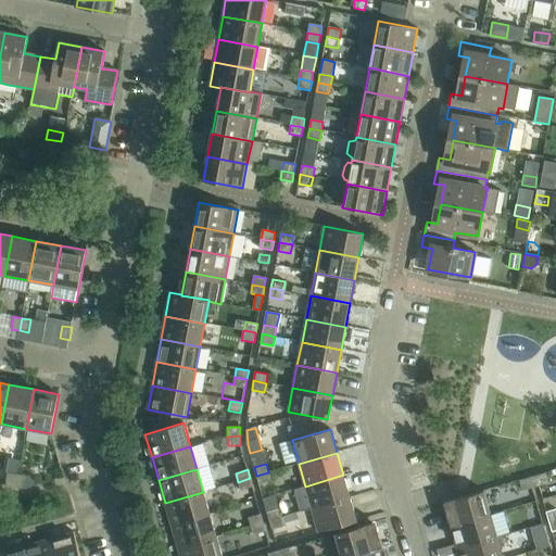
[(5,485),(14,487),(16,475),(8,472),(5,485)]
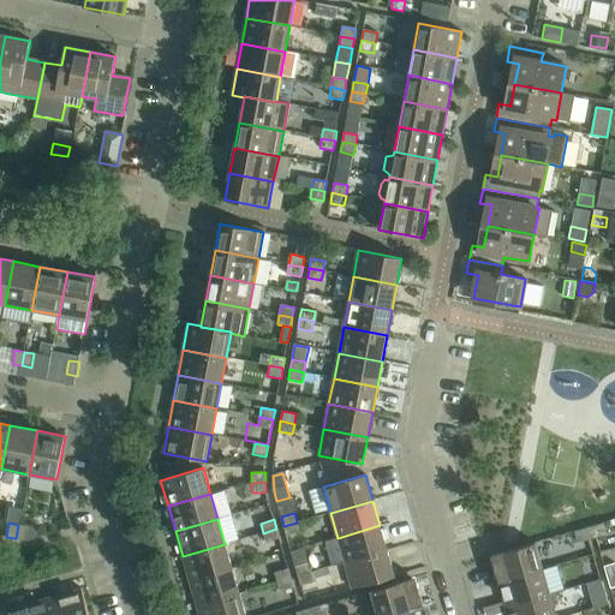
[(297,523),(284,526),(286,536),(299,532),(297,523)]
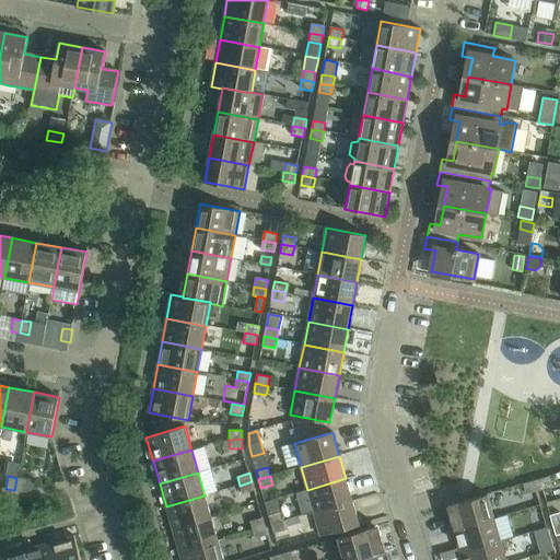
[(539,479),(543,489),(552,487),(550,476),(539,479)]
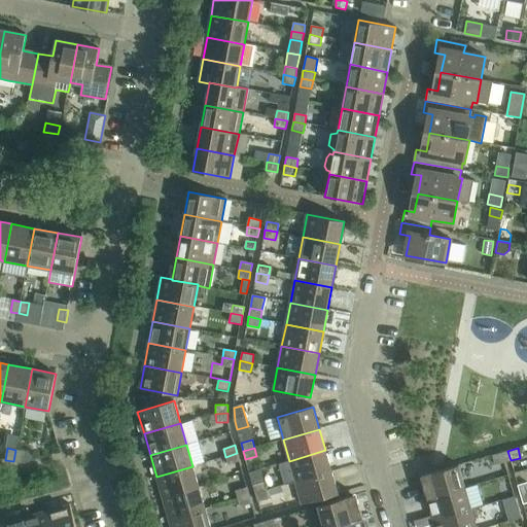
[(15,450),(13,461),(22,463),(24,452),(15,450)]
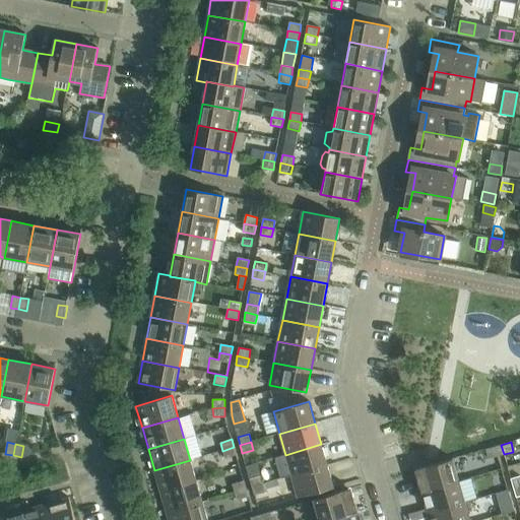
[(285,455),(275,457),(281,478),(291,475),(327,465),(321,444),(285,455)]
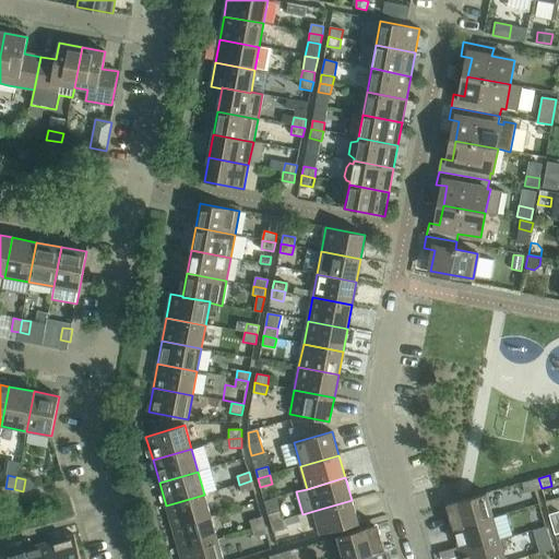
[(251,480),(239,485),(241,494),(254,489),(251,480)]
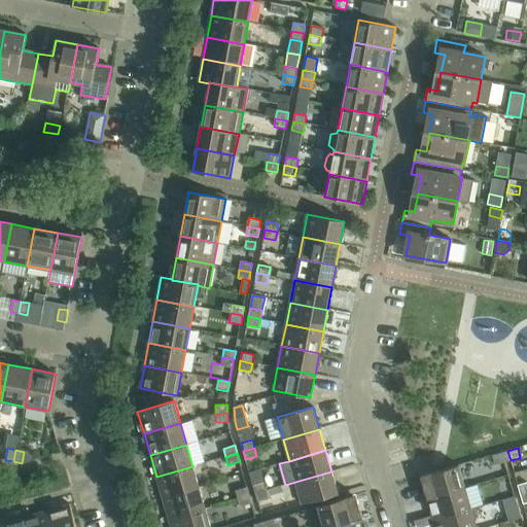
[(502,453),(492,455),(495,465),(504,462),(502,453)]
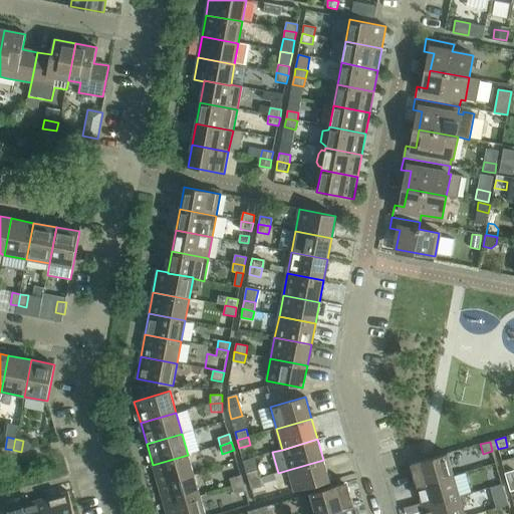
[(411,465),(417,487),(454,476),(448,454),(411,465)]
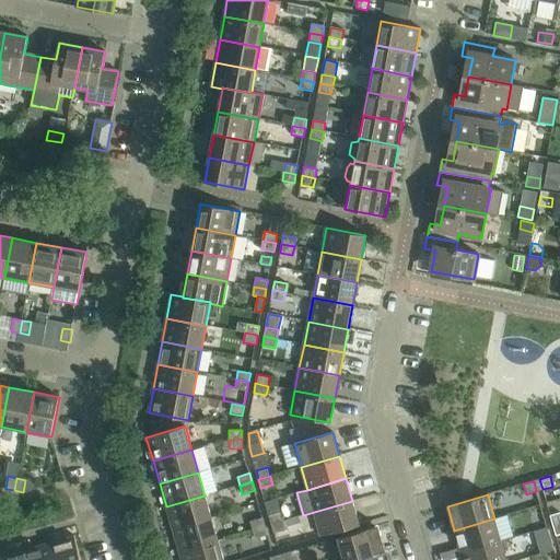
[(205,496),(166,506),(173,529),(211,517),(205,496)]
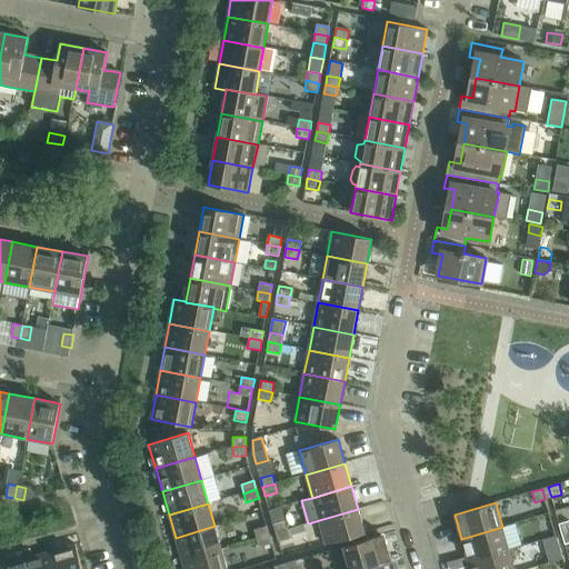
[(358,509),(319,520),(326,545),(366,533),(358,509)]
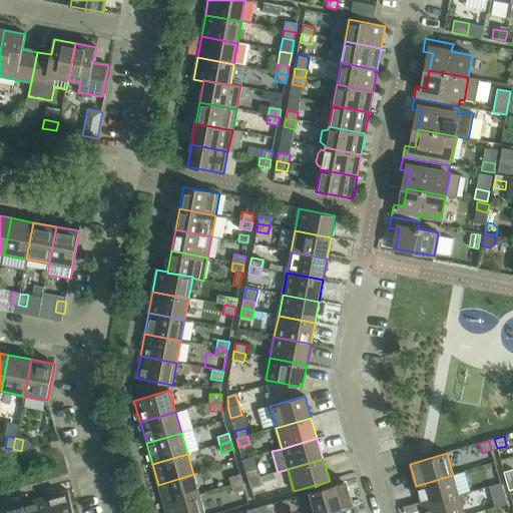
[(246,473),(248,481),(260,478),(258,470),(246,473)]
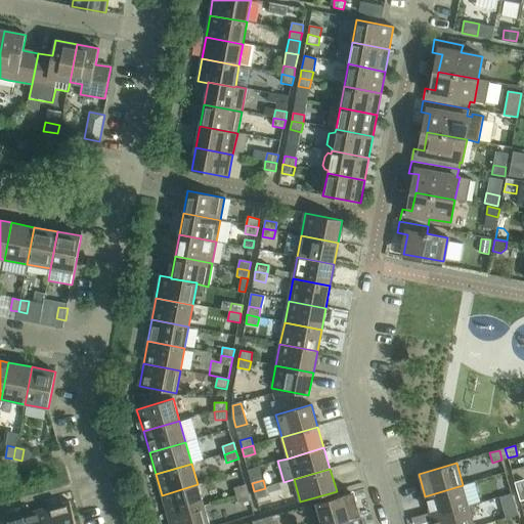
[(523,480),(515,483),(518,492),(523,489),(523,480)]
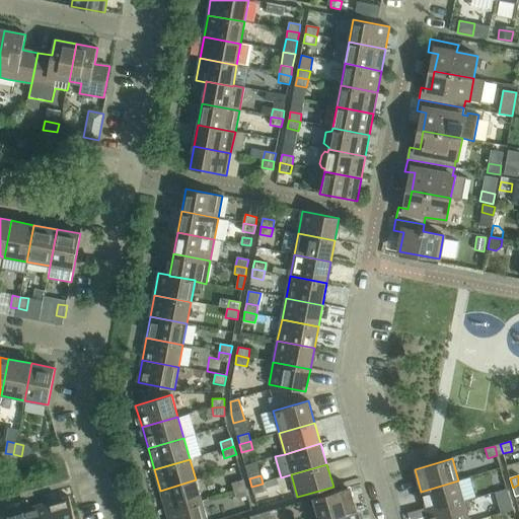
[(196,479),(160,491),(166,511),(202,501),(196,479)]
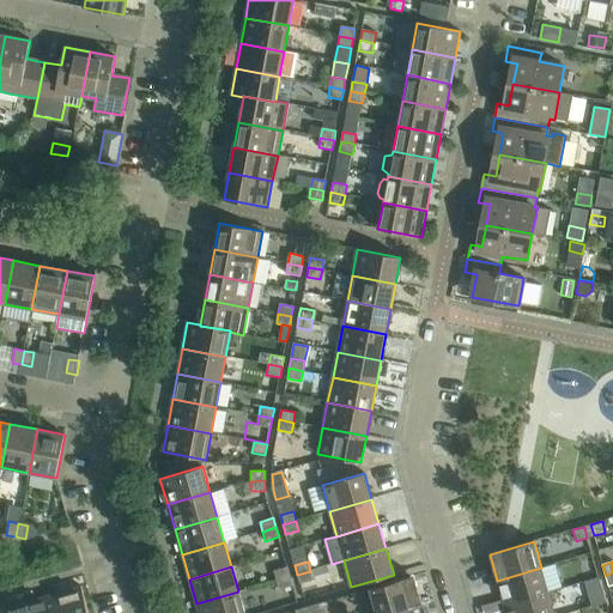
[(274,571),(277,581),(290,576),(287,566),(274,571)]
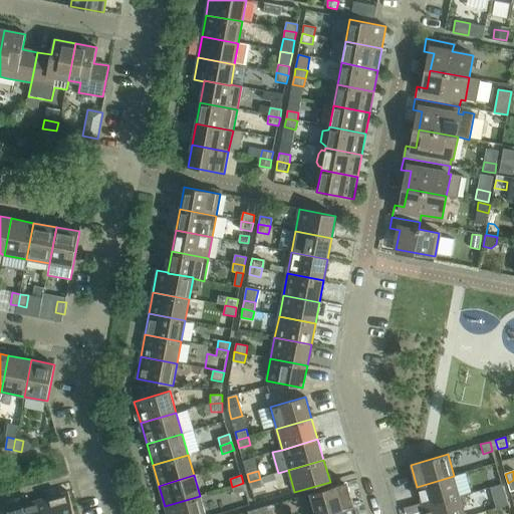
[(454,476),(417,487),(422,503),(425,502),(427,506),(460,497),(454,476)]
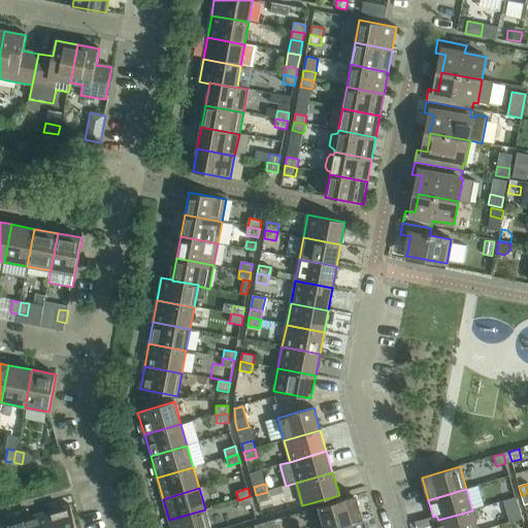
[(267,492),(256,495),(258,503),(269,500),(267,492)]
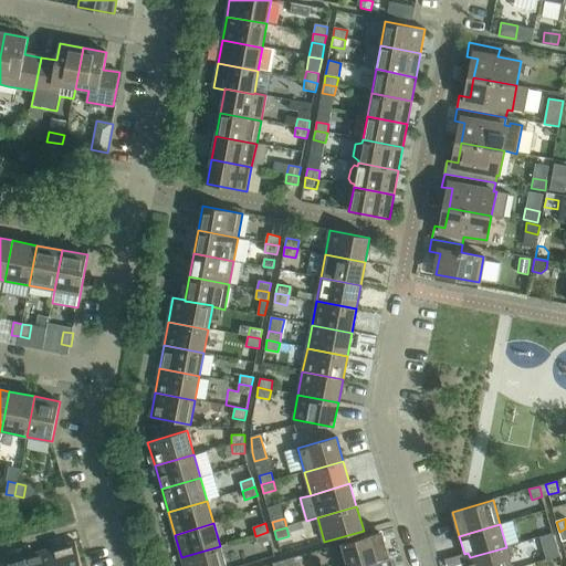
[(268,532),(255,536),(258,545),(271,542),(268,532)]
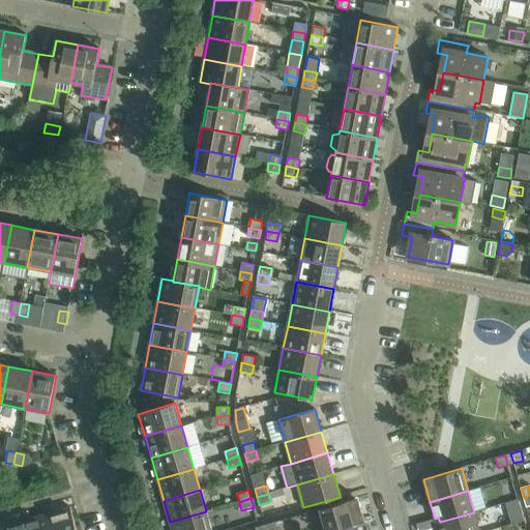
[(320,509),(325,529),(331,529),(364,521),(358,498),(320,509)]
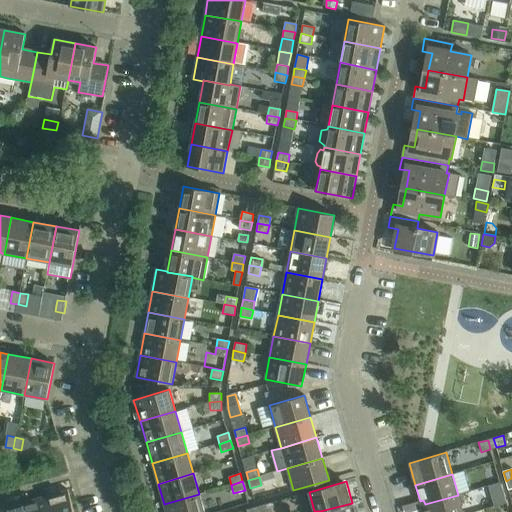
[(500,482),(489,486),(492,496),(503,493),(500,482)]
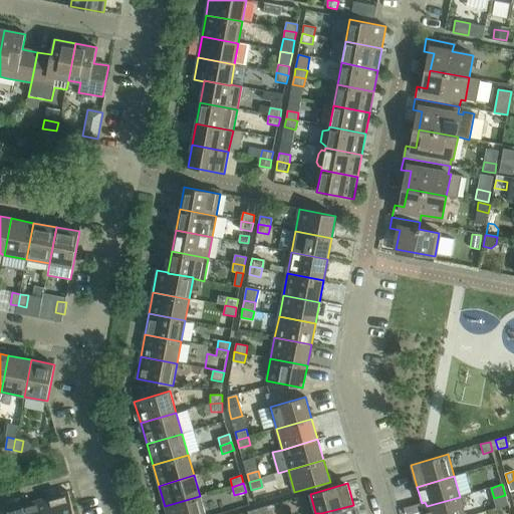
[(74,513),(68,492),(46,498),(50,513),(74,513)]
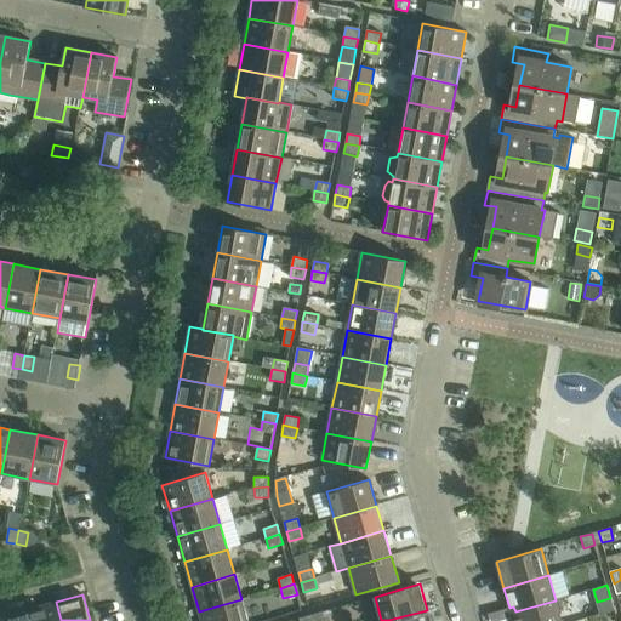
[(248,620),(241,599),(199,611),(201,620),(248,620)]
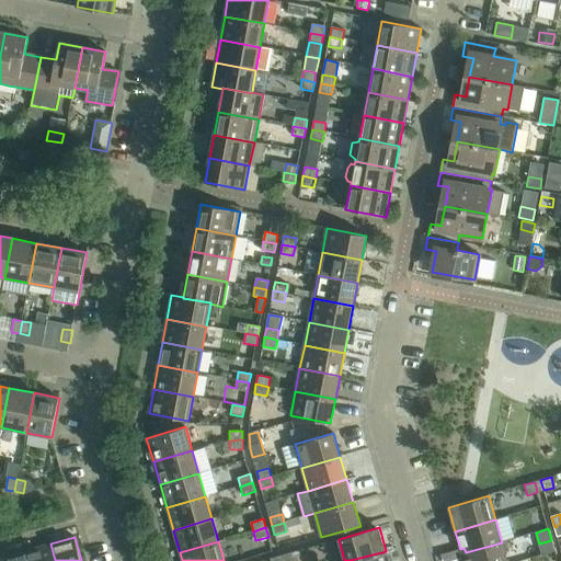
[(455,560),(462,558),(464,560),(507,560),(502,542),(466,552),(464,548),(460,549),(453,551),(455,560)]
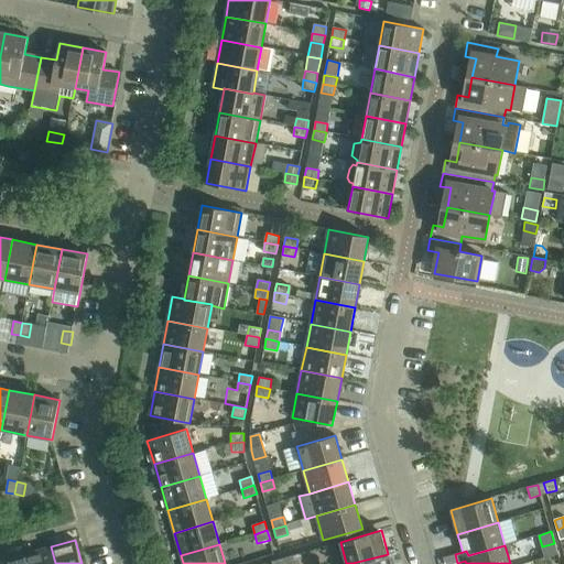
[(55,563),(51,546),(28,553),(31,563),(55,563)]
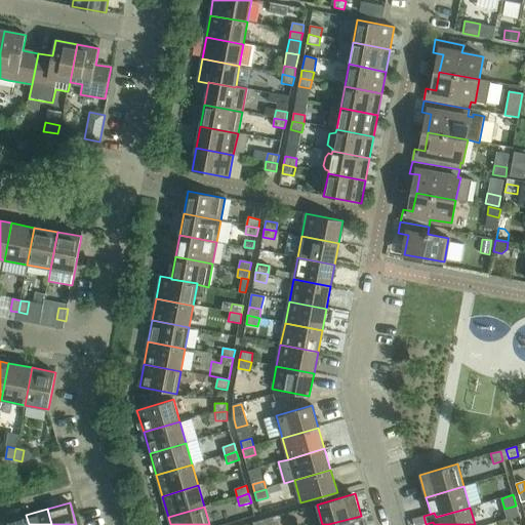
[(29,524),(26,515),(5,521),(5,524),(29,524)]
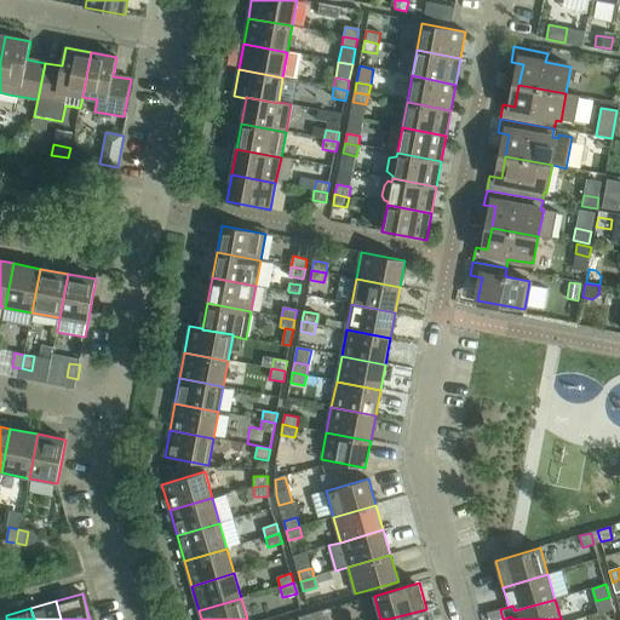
[(317,612),(319,619),(331,619),(328,609),(317,612)]
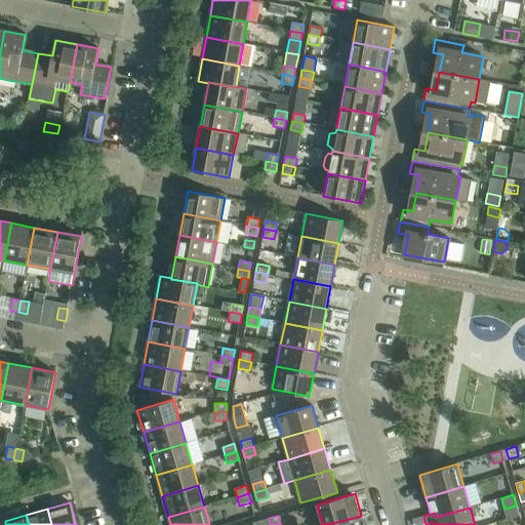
[(363,524),(361,516),(328,524),(363,524)]
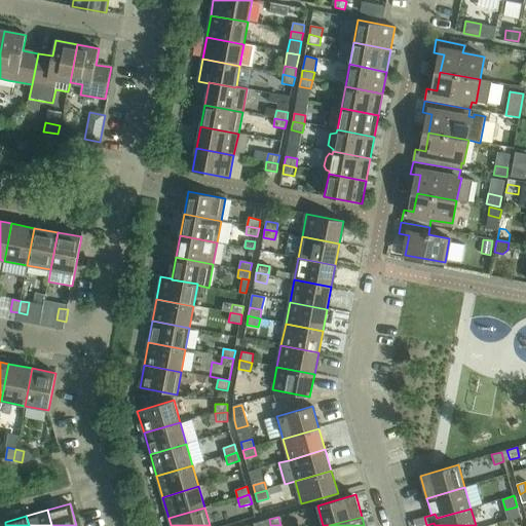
[(414,520),(415,525),(423,525),(426,525),(424,517),(414,520)]
